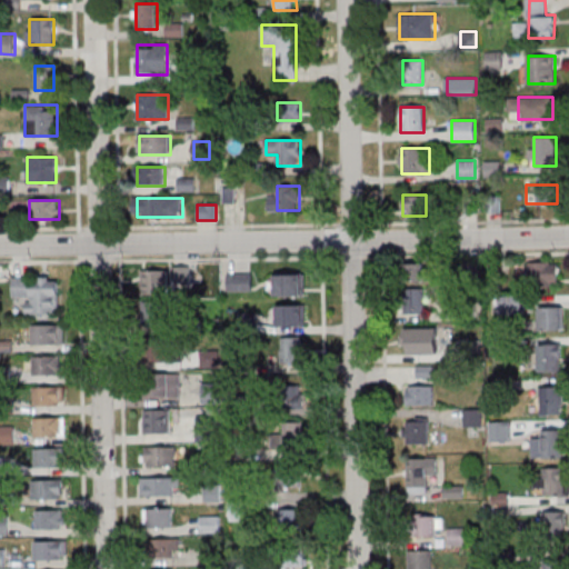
[(529,285),(558,285),(558,262),(529,261),(529,285)]
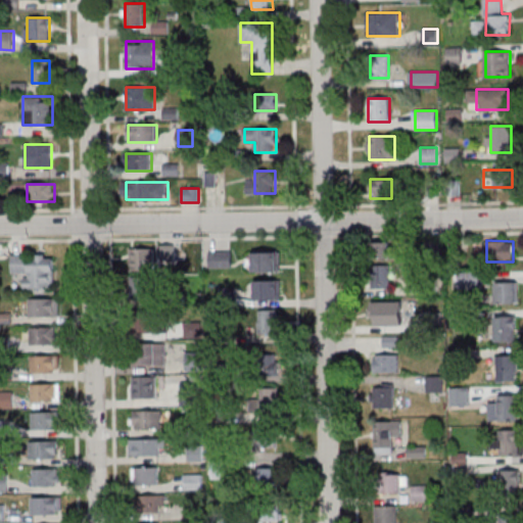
[(368,241),(368,258),(389,258),(389,241),(368,241)]
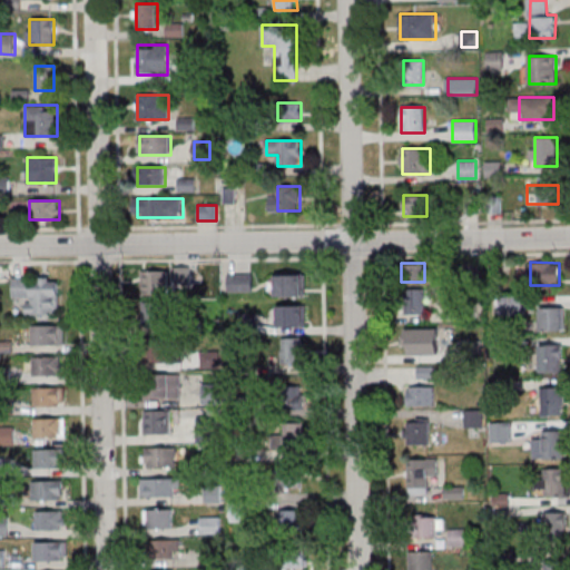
[(168,272),(145,271),(145,294),(168,295),(168,272)]
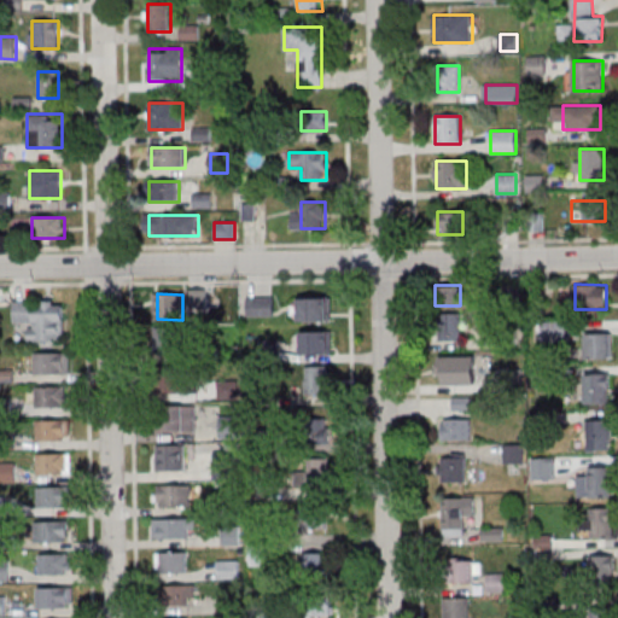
[(273,297),(255,297),(255,315),(273,315),(273,297)]
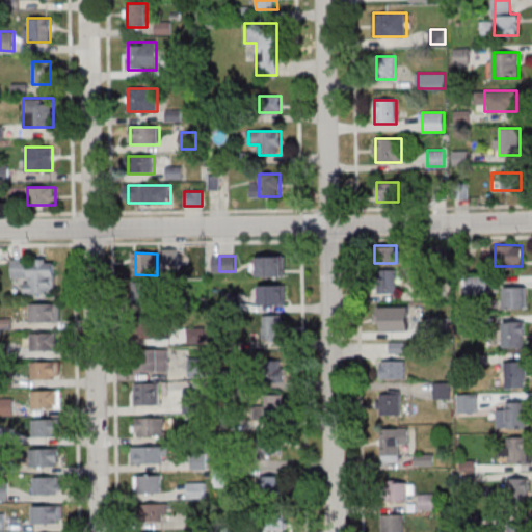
[(257,256),(257,275),(284,275),(284,256),(257,256)]
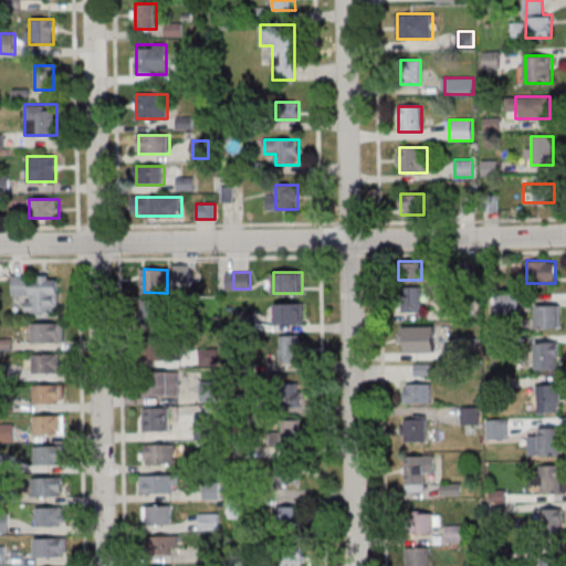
[(399,290),(399,313),(422,313),(422,290),(399,290)]
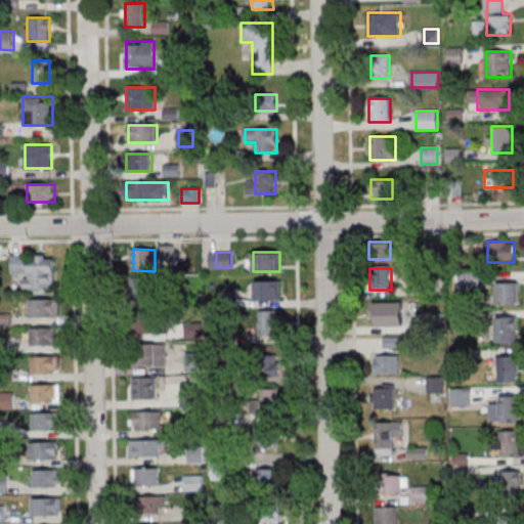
[(29,270),(51,270),(51,288),(29,289),(29,270)]
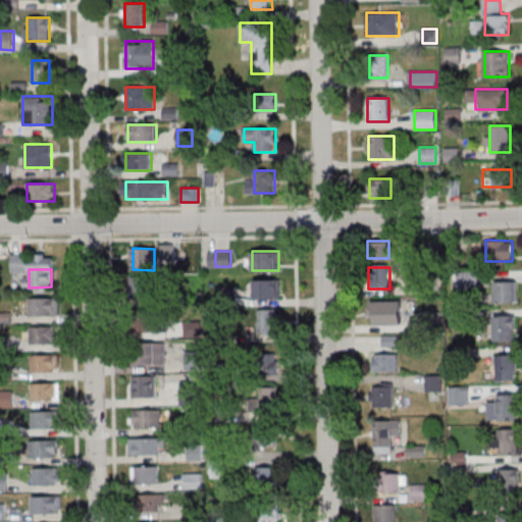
[(456,270),(456,289),(482,289),(482,270),(456,270)]
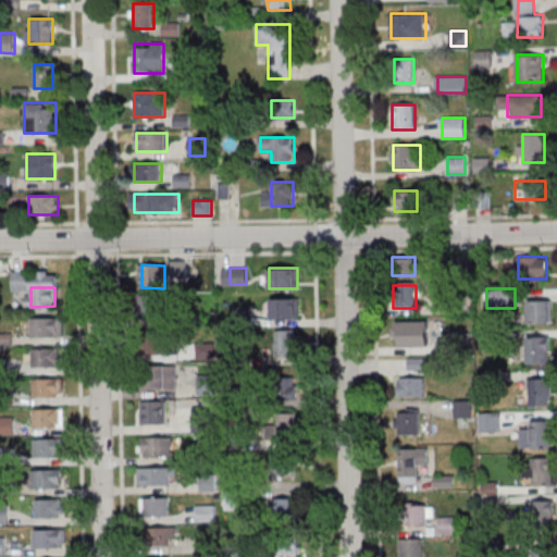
[(163,295),(139,295),(139,318),(163,318),(163,295)]
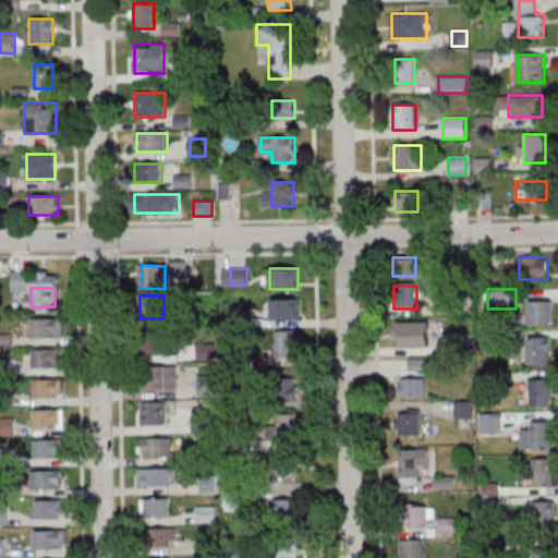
[(298,299),(271,299),(271,319),(298,319),(298,299)]
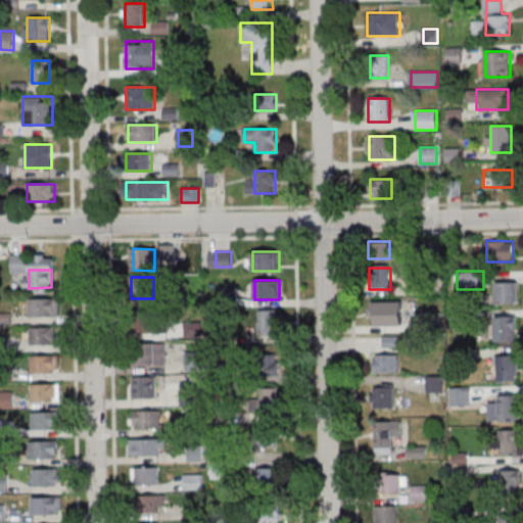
[(495,303),(518,303),(518,282),(495,282),(495,303)]
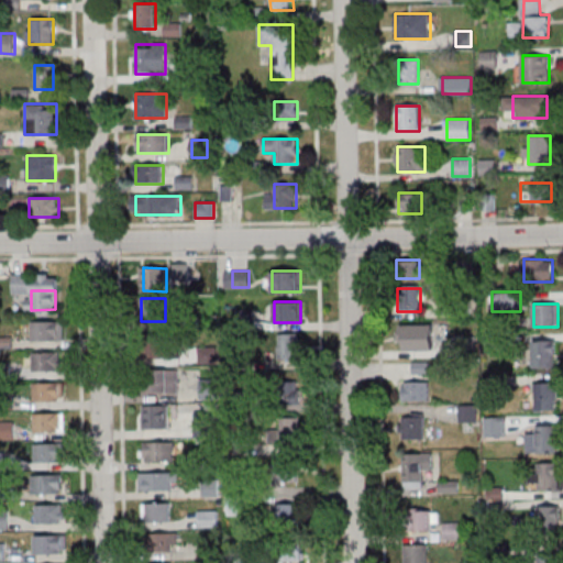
[(31,321),(56,320),(56,340),(32,340),(31,321)]
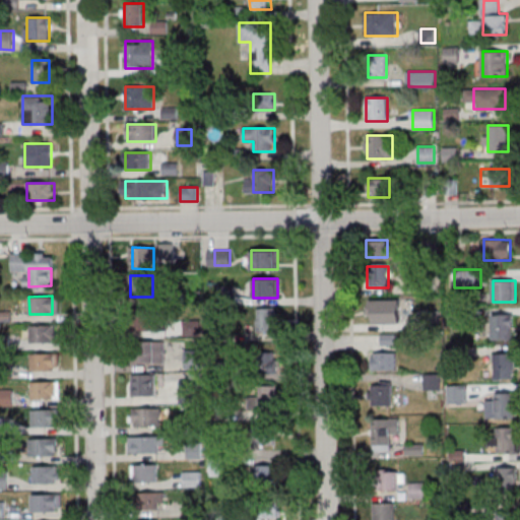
[(397,325),(397,302),(370,302),(370,325),(397,325)]
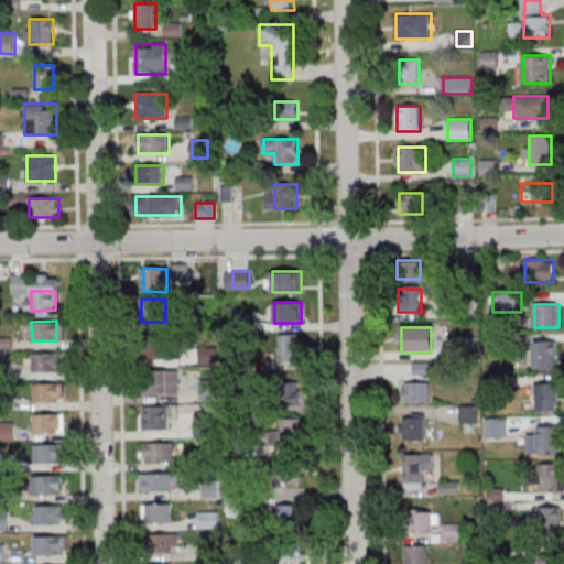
[(299,334),(278,334),(278,362),(299,362),(299,334)]
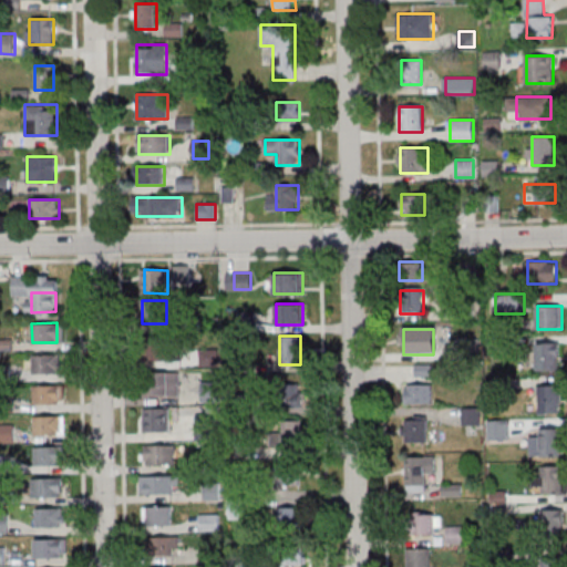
[(0,339),(12,339),(12,350),(0,350),(0,339)]
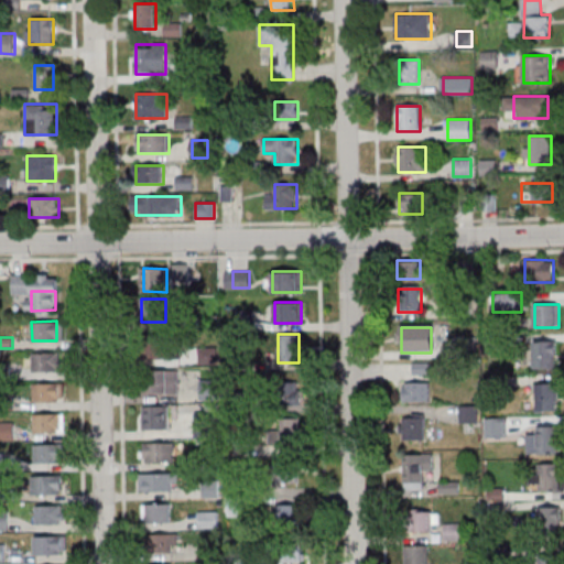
[(181,358),(181,338),(144,338),(144,358),(181,358)]
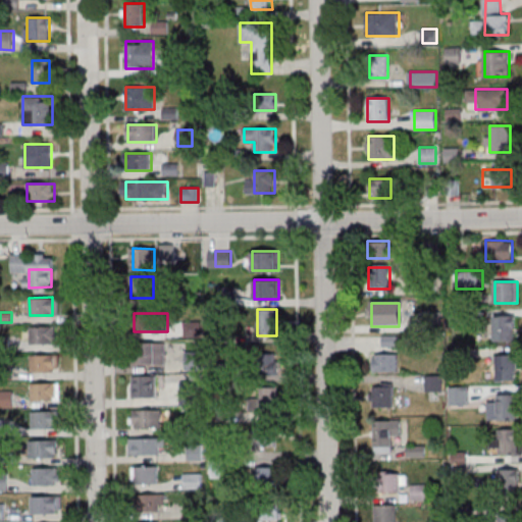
[(497,315),(497,340),(515,340),(515,315),(497,315)]
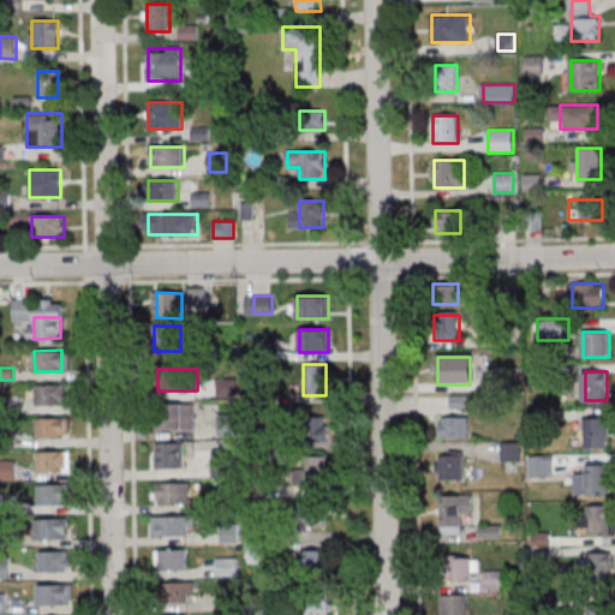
[(35,384),(63,384),(63,405),(36,406),(35,384)]
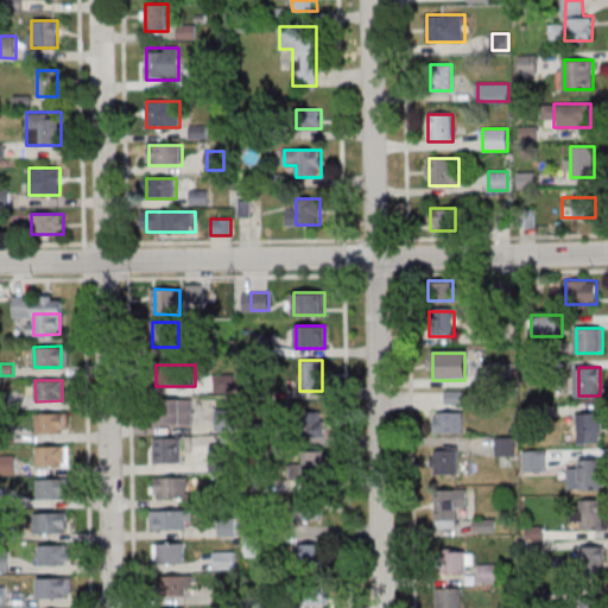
[(0,391),(11,391),(11,407),(0,407),(0,391)]
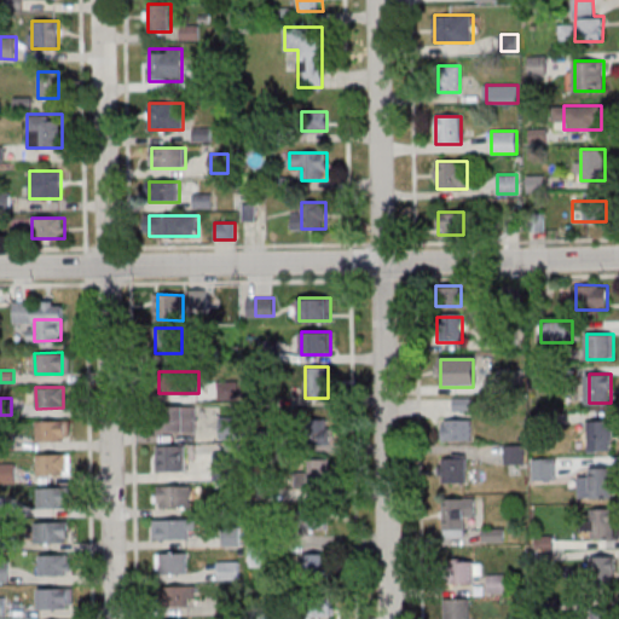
[(469,410),(470,400),(455,399),(455,409),(469,410)]
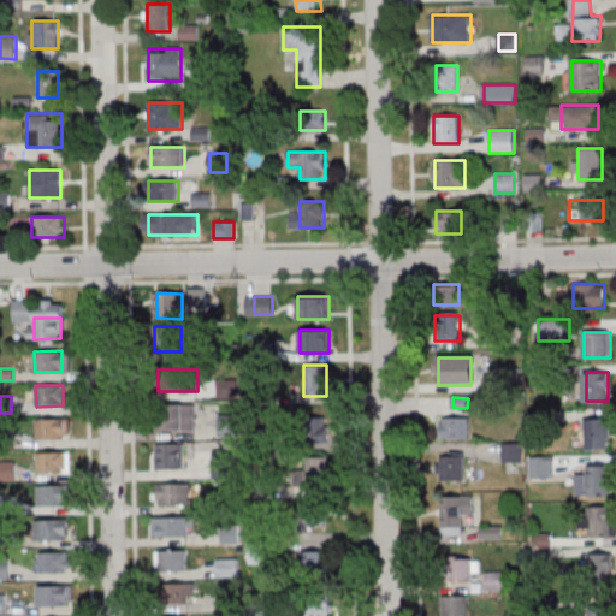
[(195,430),(195,404),(157,404),(157,430),(195,430)]
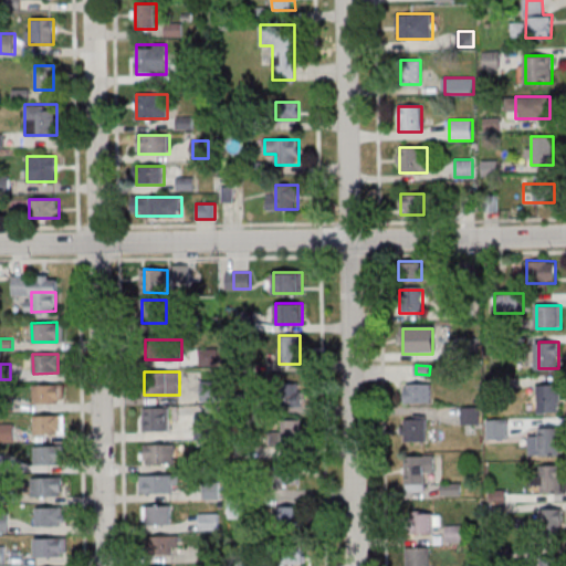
[(33,385),(59,384),(59,402),(34,404),(33,385)]
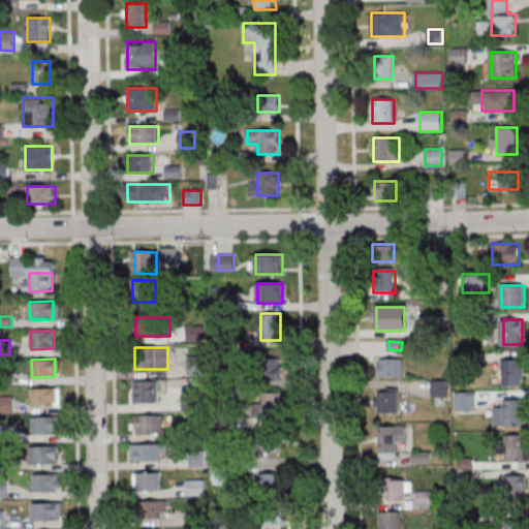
[(378,377),(403,377),(403,359),(378,359),(378,377)]
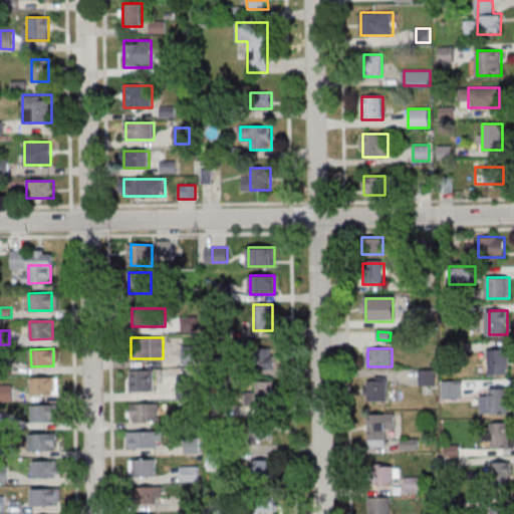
[(197,349),(184,349),(184,364),(197,364),(197,349)]
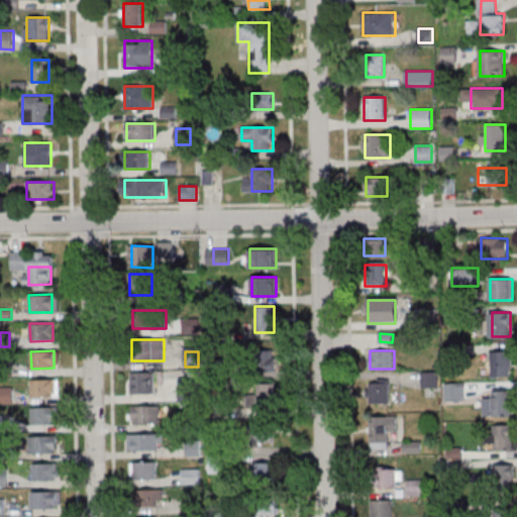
[(514,377),(514,359),(491,359),(491,377),(514,377)]
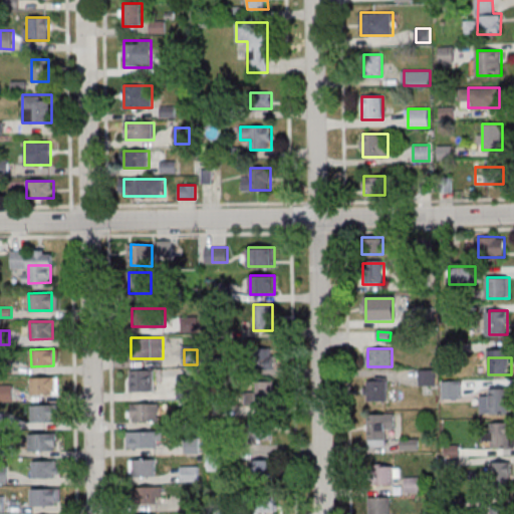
[(0,358),(12,358),(12,373),(0,373),(0,358)]
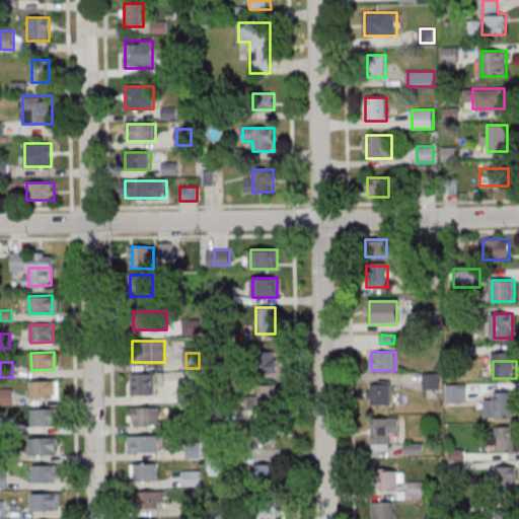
[(131,373),(131,395),(155,395),(155,373),(131,373)]
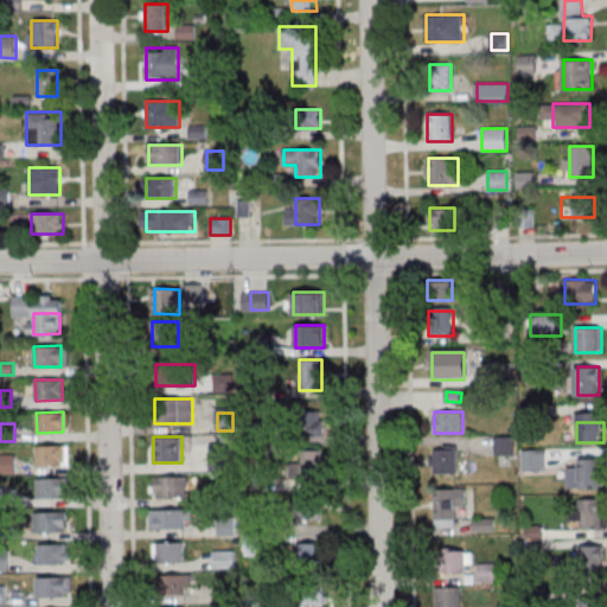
[(497,453),(503,453),(503,445),(506,445),(506,439),(497,439),(497,453)]
